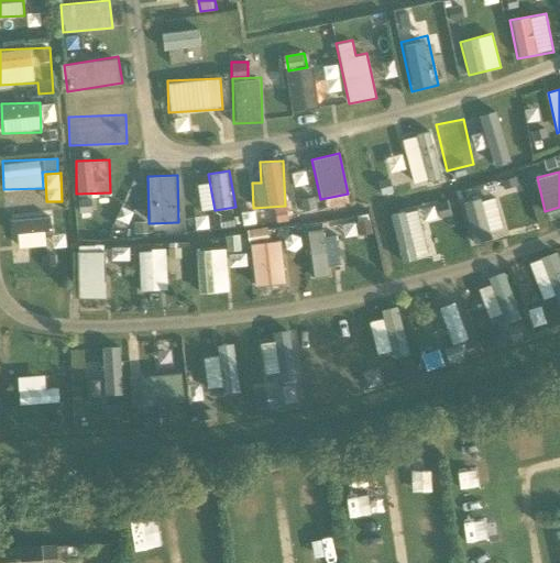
[(497,235),(516,229),(505,192),(486,198),(497,235)]
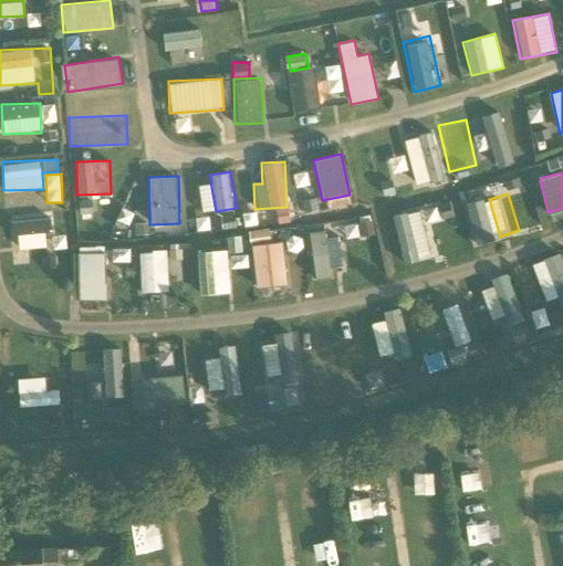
[(238,215),(225,217),(227,229),(240,228),(238,215)]
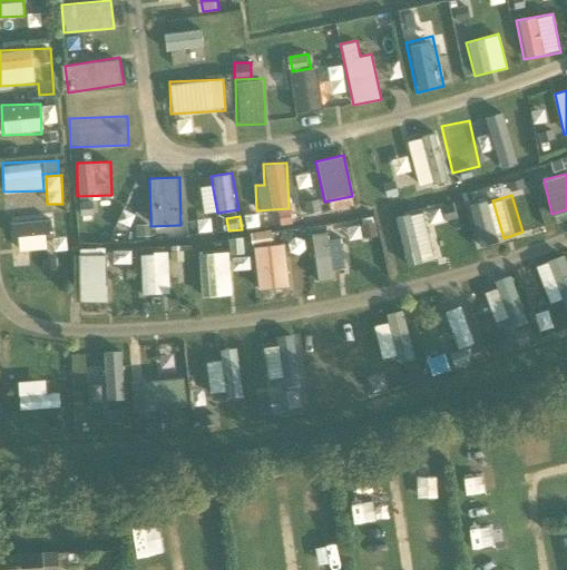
[(15,217),(15,254),(21,254),(21,263),(29,263),(29,251),(49,251),(49,217),(15,217)]
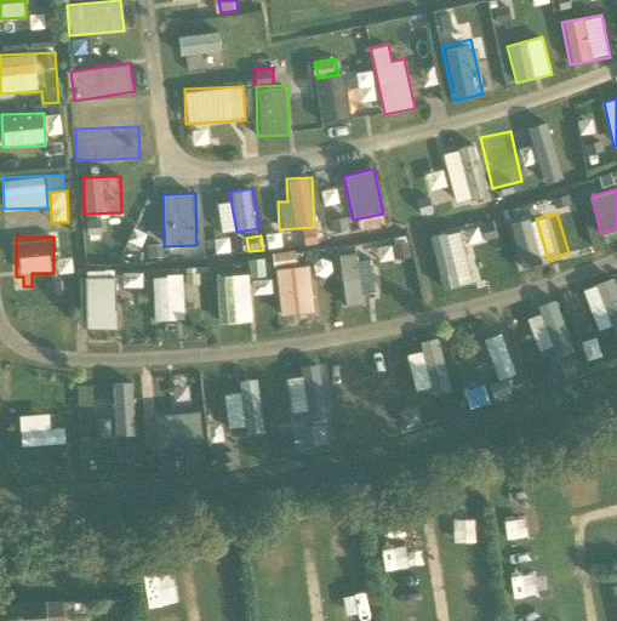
[(365,303),(364,295),(378,292),(372,255),(356,258),(355,251),(337,255),(346,307),(365,303)]
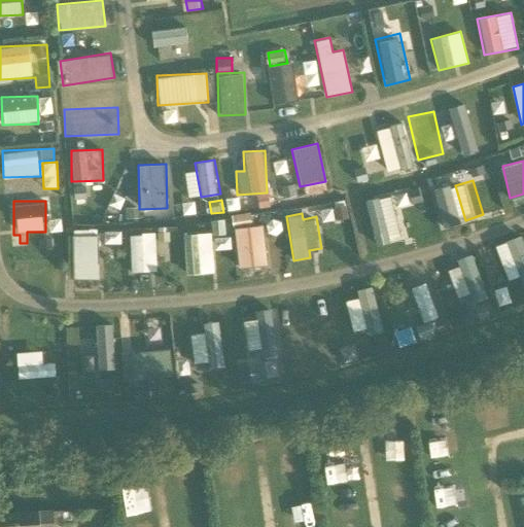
[(234,226),(236,269),(266,267),(264,225),(234,226)]
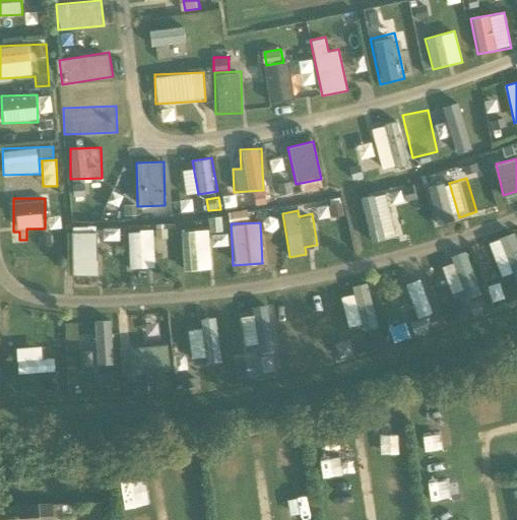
[(73,226),(73,275),(95,275),(97,226),(73,226)]
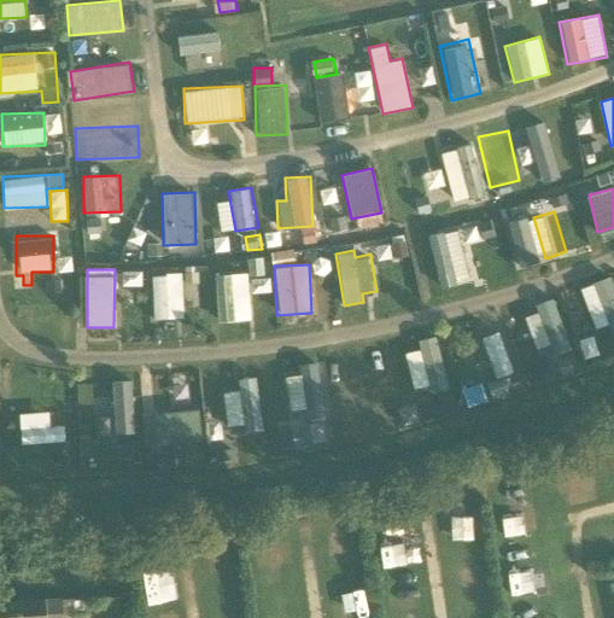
[(142,292),(144,270),(127,270),(126,292),(142,292)]
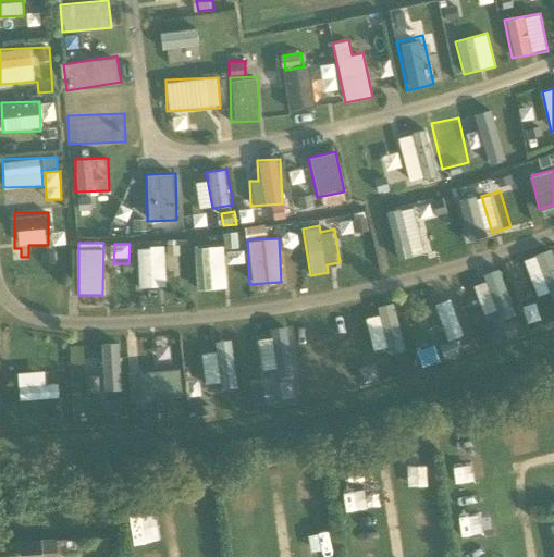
[(165,247),(137,247),(137,288),(165,288),(165,247)]
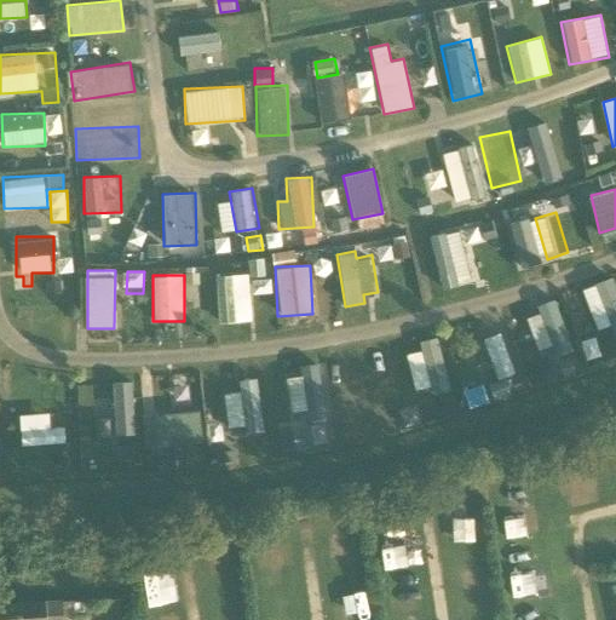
[(597,331),(608,326),(612,337),(615,336),(615,288),(611,276),(580,288),(597,331)]
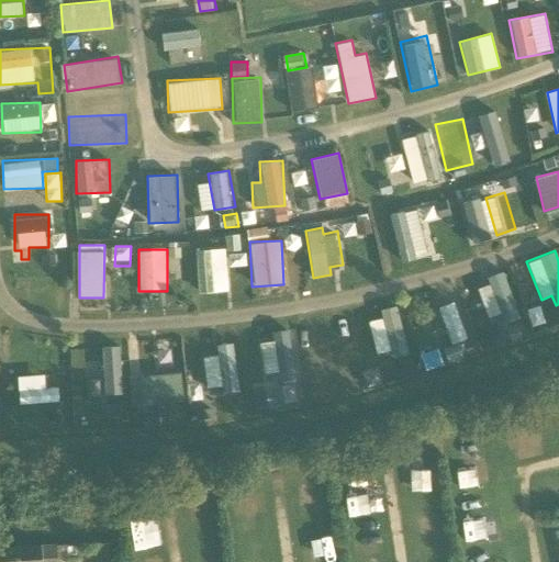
[(500,325),(521,318),(505,270),(484,277),(500,325)]
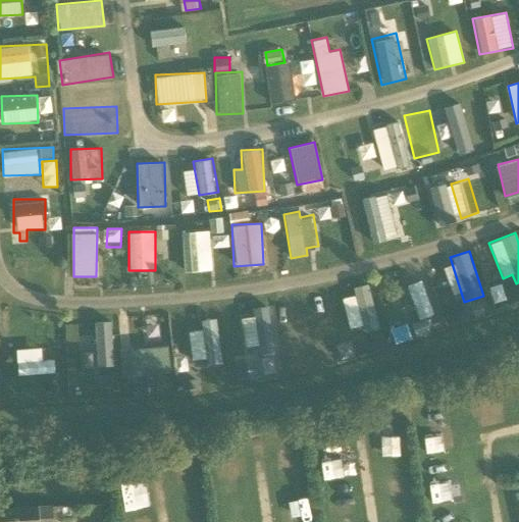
[(418,320),(433,315),(422,278),(407,283),(418,320)]
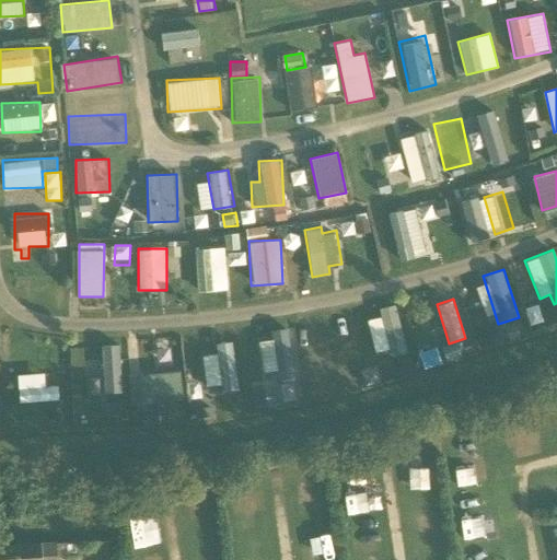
[(378,359),(409,351),(397,304),(379,308),(381,316),(367,319),(378,359)]
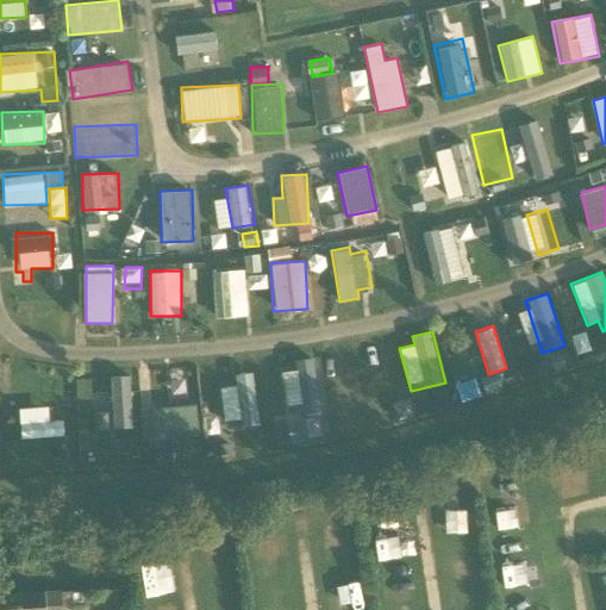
[(351,409),(389,398),(380,366),(343,375),(351,409)]
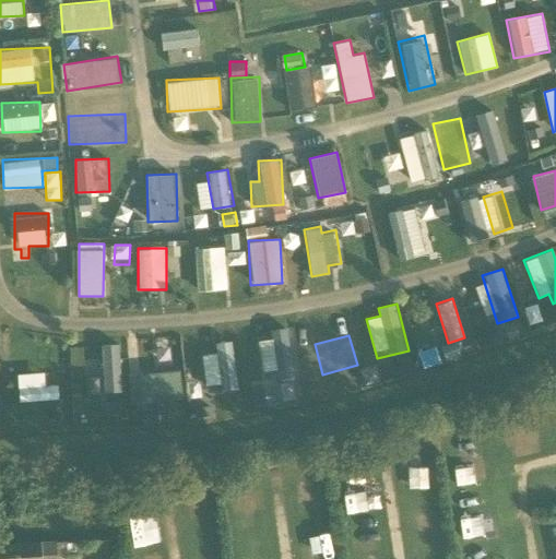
[(265,380),(306,371),(299,344),(259,353),(265,380)]
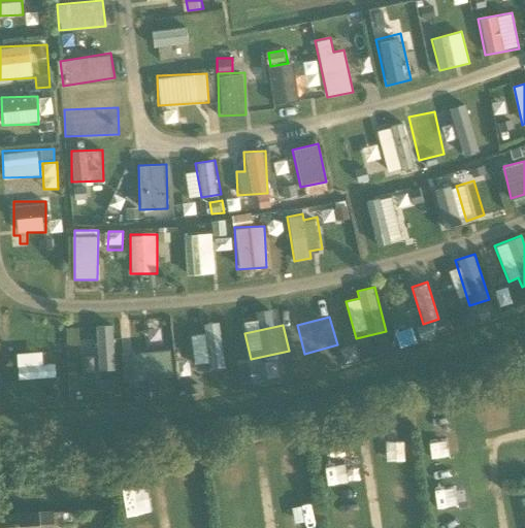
[(398,347),(416,343),(413,328),(395,332),(398,347)]
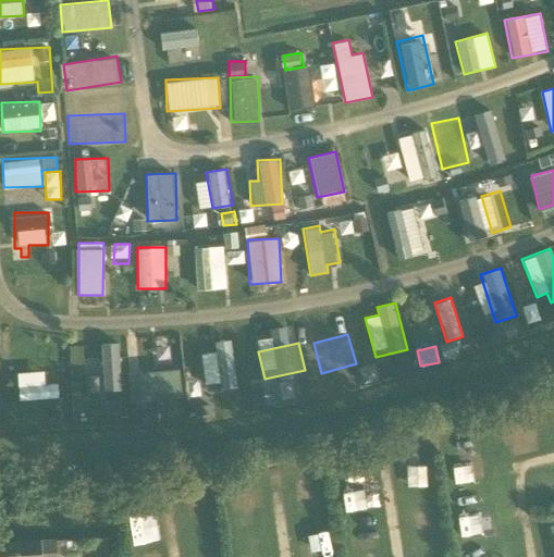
[(185,362),(188,393),(218,390),(220,413),(249,410),(247,386),(233,388),(230,357),(185,362)]
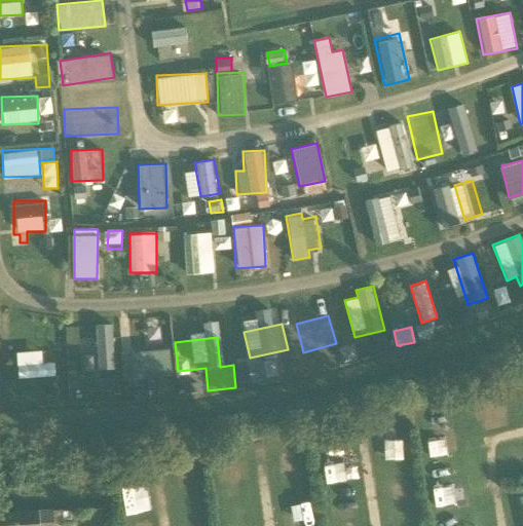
[(169,347),(128,351),(132,379),(172,375),(169,347)]
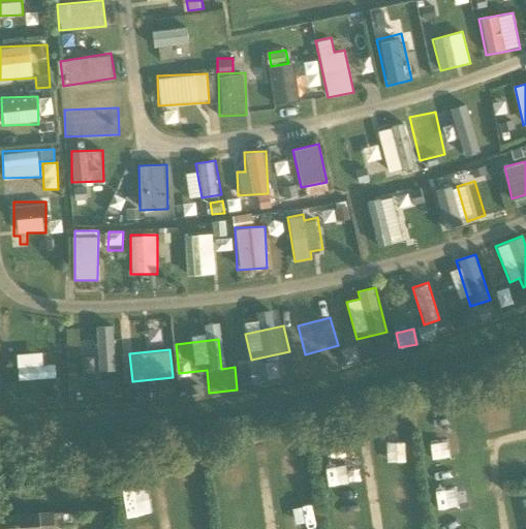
[(56,364),(42,365),(42,352),(16,353),(17,380),(56,378),(56,364)]
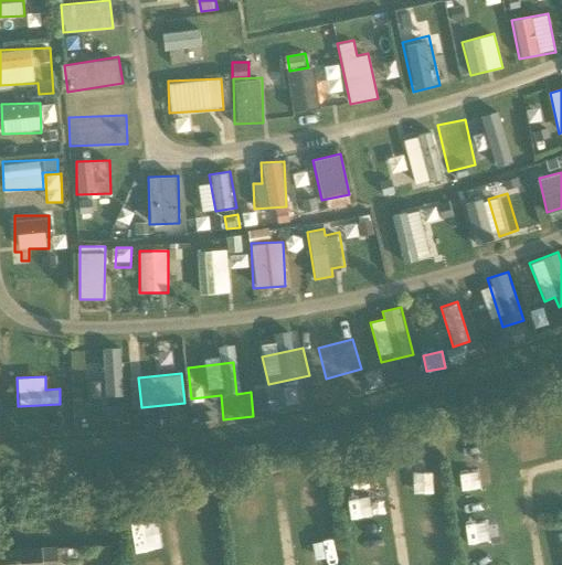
[(130,379),(74,376),(73,407),(129,408),(130,379)]
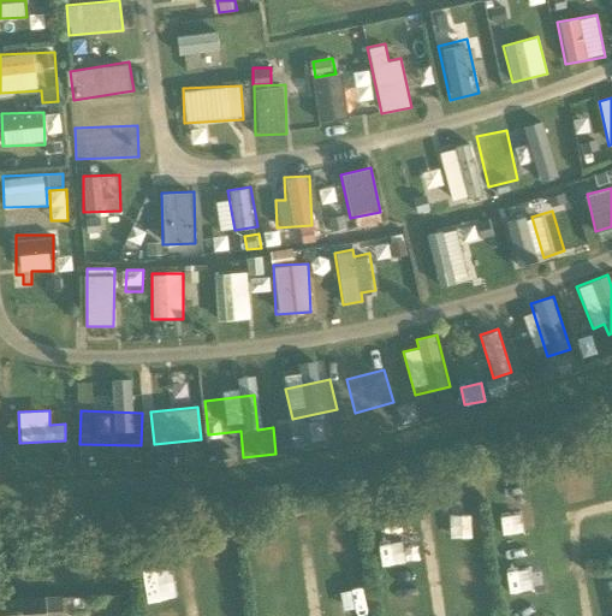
[(443,497),(445,520),(471,519),(470,496),(443,497)]
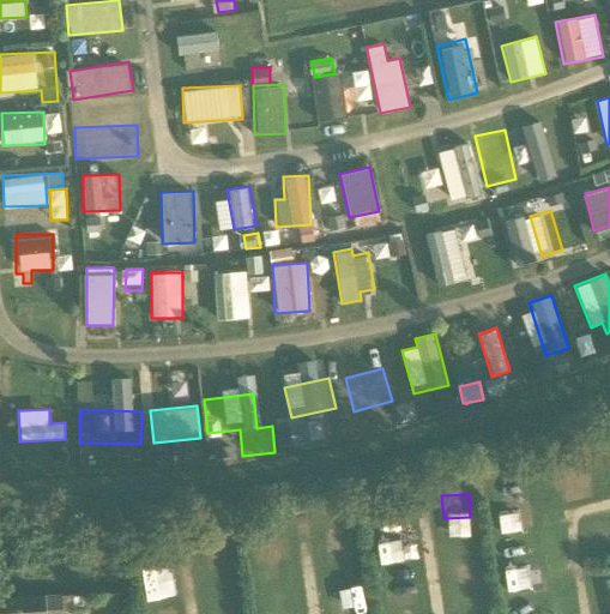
[(320,539),(352,531),(349,510),(315,517),(320,539)]
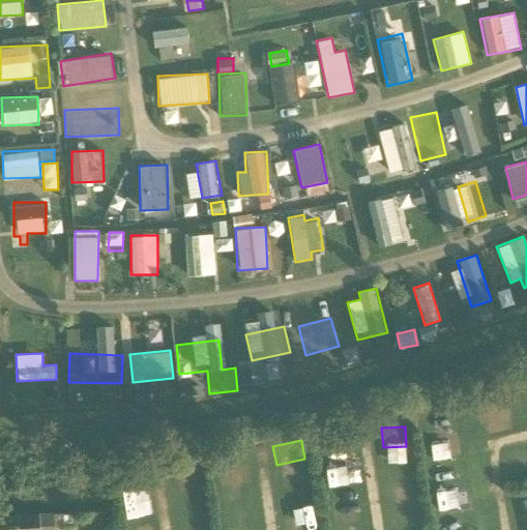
[(308,489),(287,491),(288,500),(309,498),(308,489)]
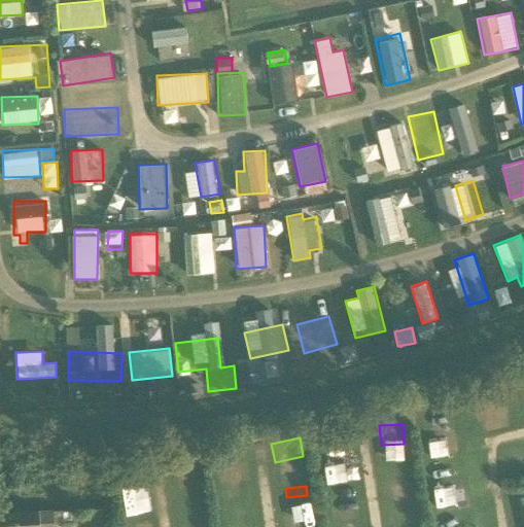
[(462,502),(431,510),(434,526),(440,526),(466,522),(462,502)]
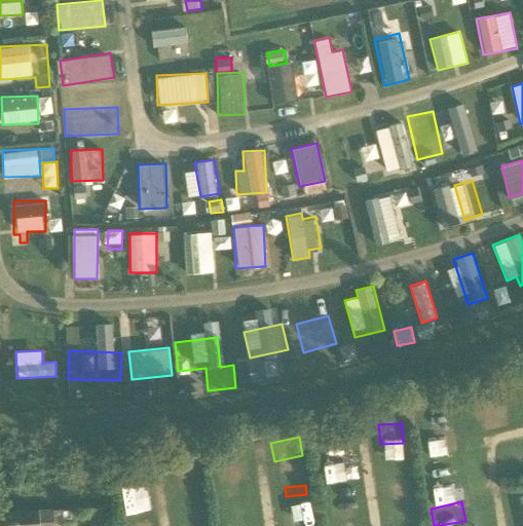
[(57,525),(57,511),(42,512),(0,513),(0,525),(57,525)]
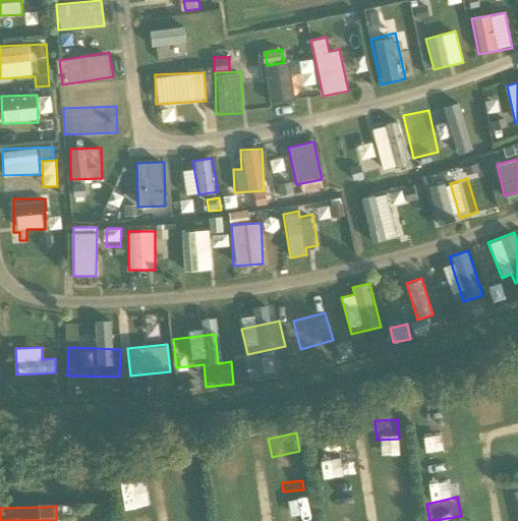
[(312,520),(312,511),(289,512),(290,520),(312,520)]
